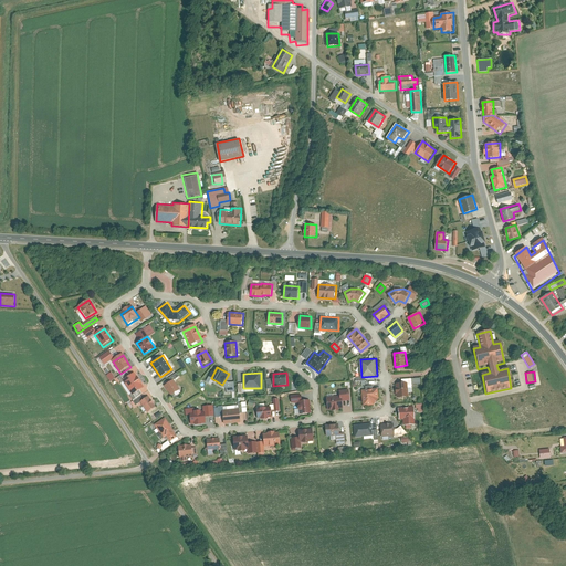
[(134,375),(123,381),(133,396),(144,388),(134,375)]
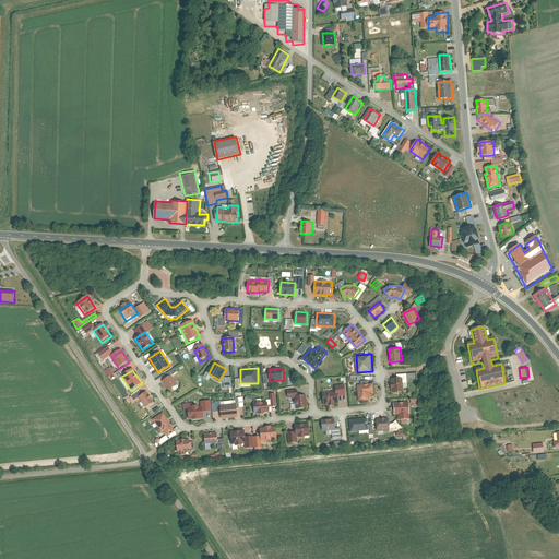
[(178,384),(173,375),(163,380),(169,390),(178,384)]
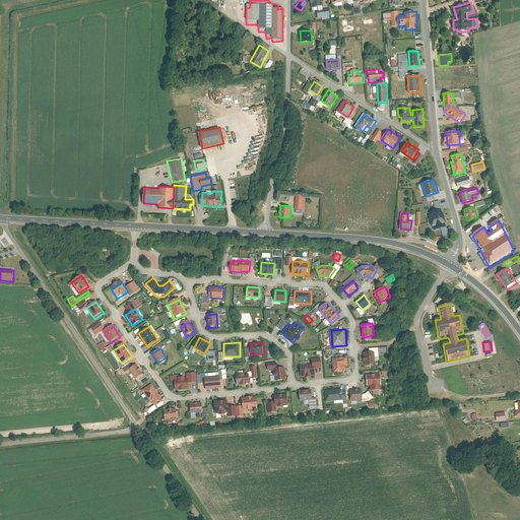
[(375,351),(365,351),(366,365),(376,364),(375,351)]
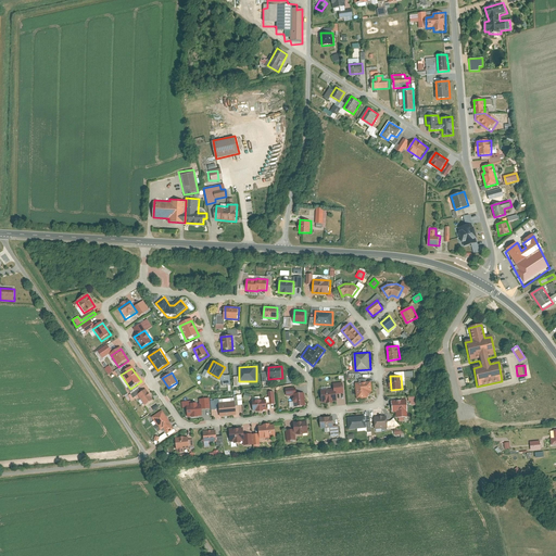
[(371,381),(356,382),(357,399),(368,397),(373,391),(371,381)]
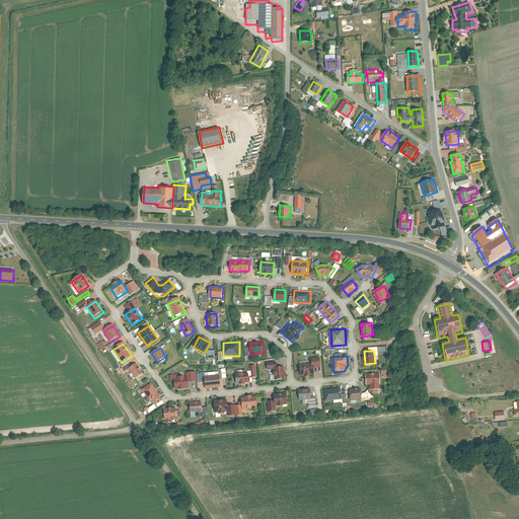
[(313,363),(300,364),(301,376),(314,374),(313,363)]
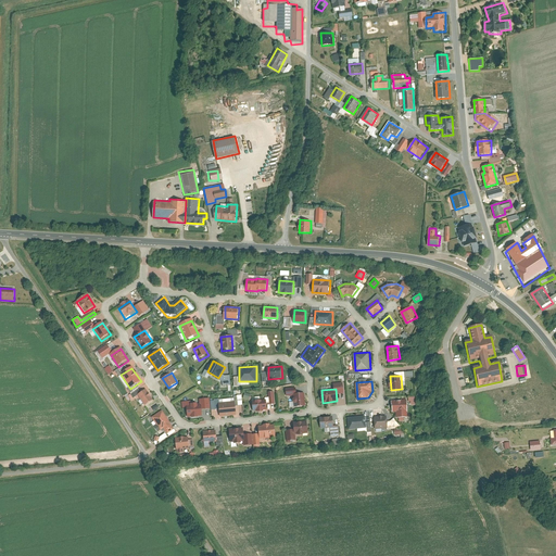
[(146,391),(138,396),(144,406),(153,401),(146,391)]
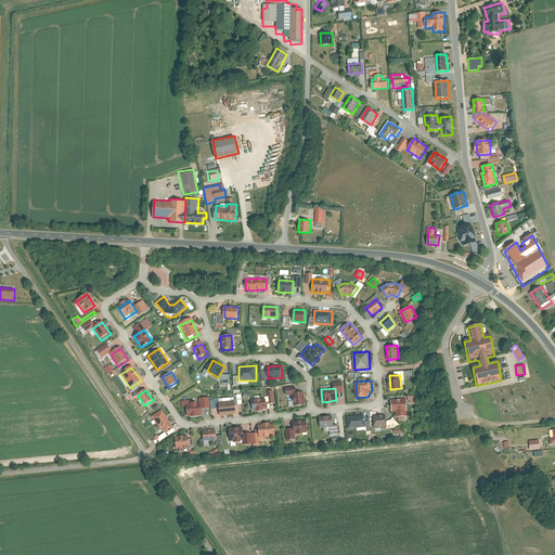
[(305,391),(293,394),(294,405),(306,404),(305,391)]
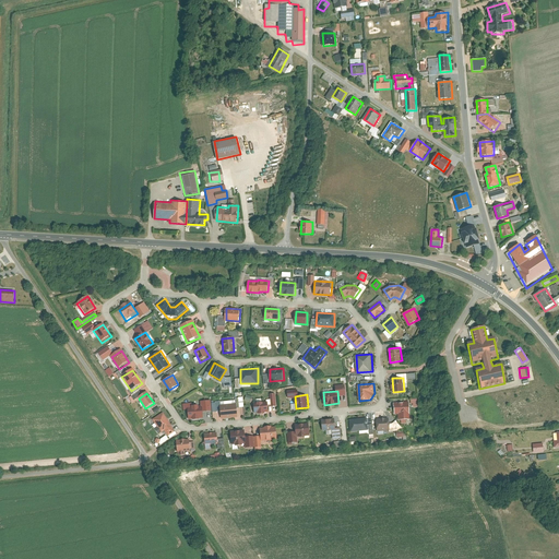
[(268,401),(253,403),(256,413),(269,412),(268,401)]
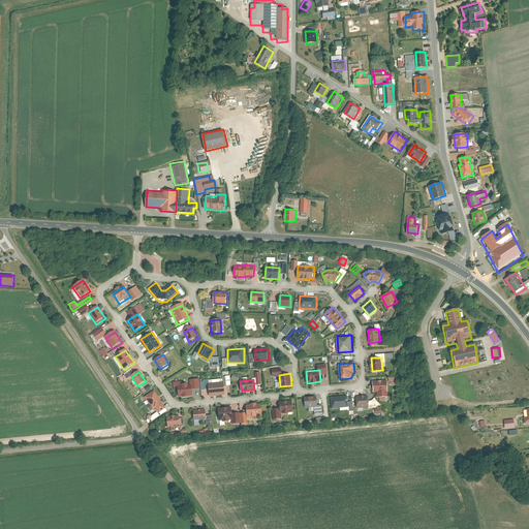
[(387,380),(373,380),(374,393),(377,392),(378,397),(389,397),(387,380)]
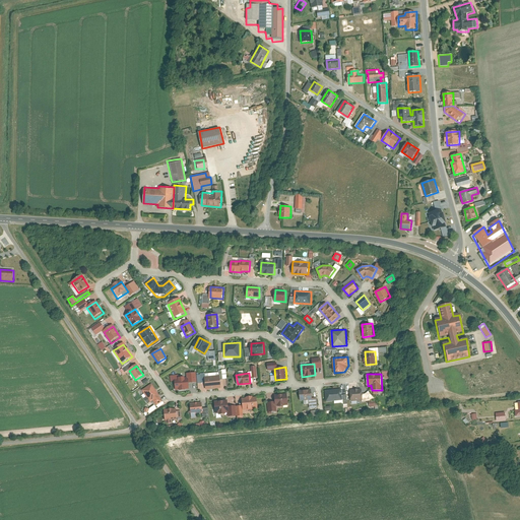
[(220,375),(205,376),(206,389),(221,388),(220,375)]
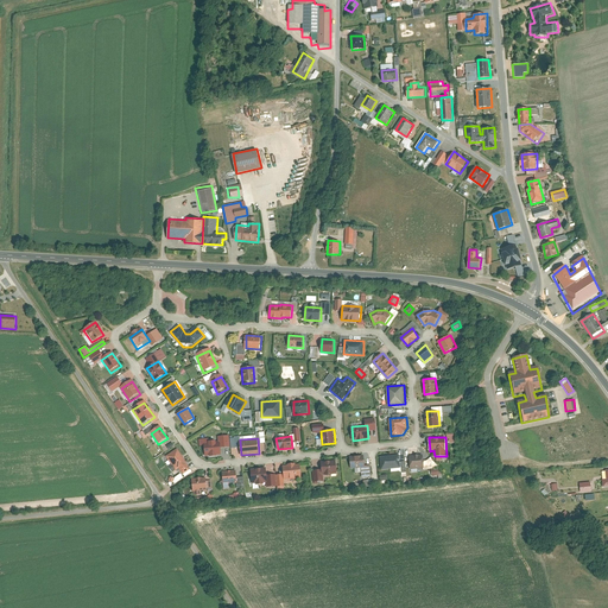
[(220,442),(204,443),(206,456),(221,455),(220,442)]
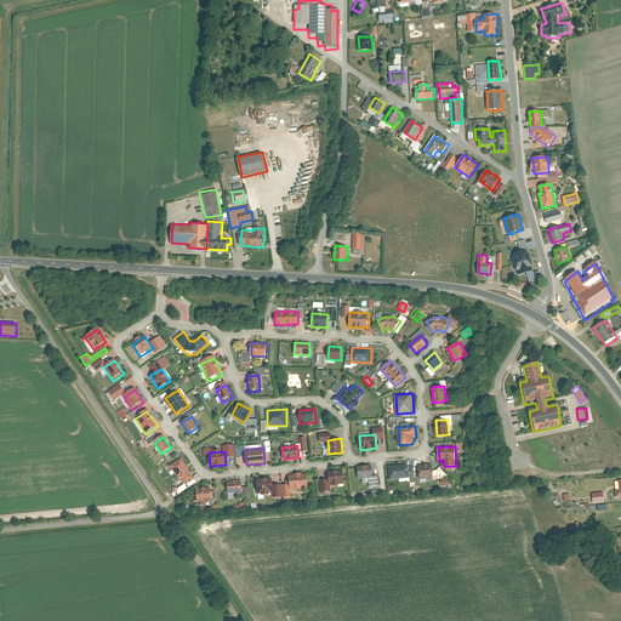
[(195,479),(182,457),(170,466),(181,480),(183,477),(188,484),(195,479)]
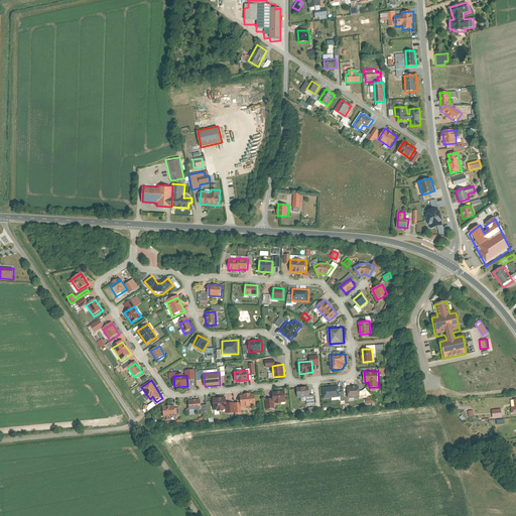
[(339,385),(323,387),(325,398),(341,396),(339,385)]
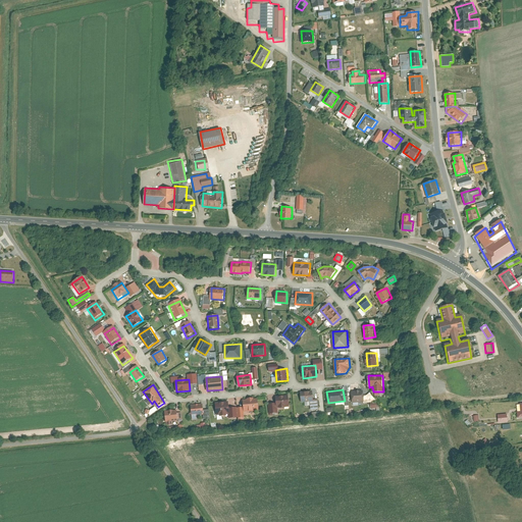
[(363,389),(352,390),(353,403),(364,402),(363,389)]
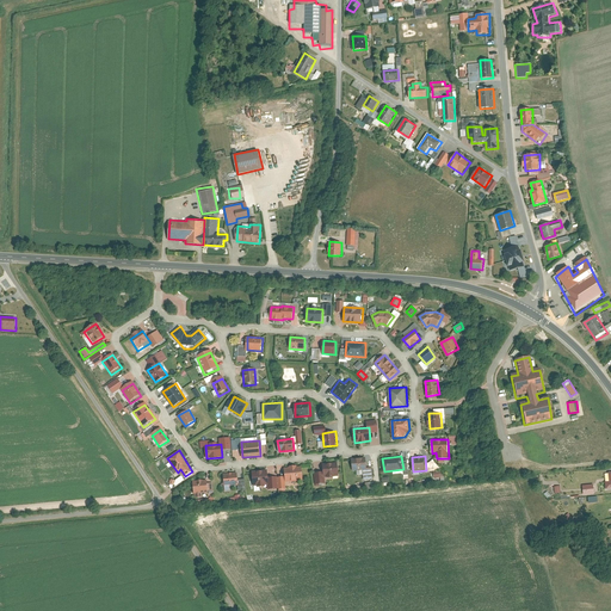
[(366,457),(352,458),(353,470),(368,469),(366,457)]
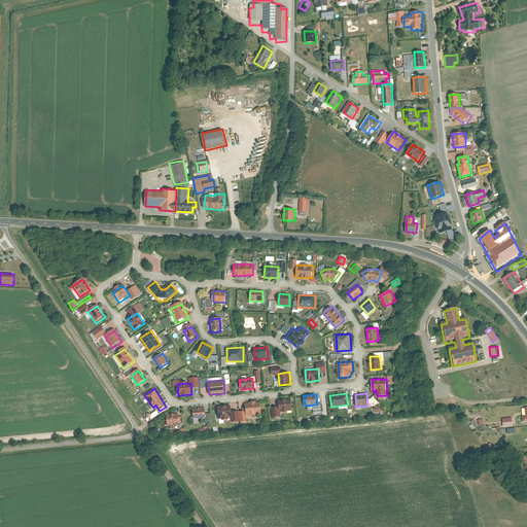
[(291,398),(279,400),(280,412),(292,411),(291,398)]
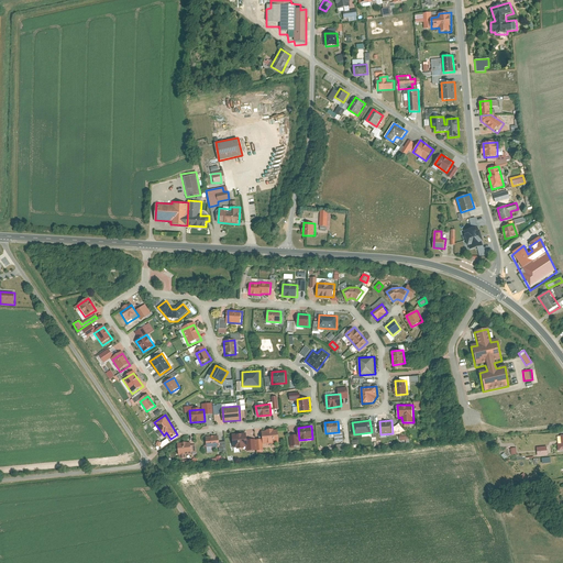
[(278,430),(262,431),(263,443),(279,442),(278,430)]
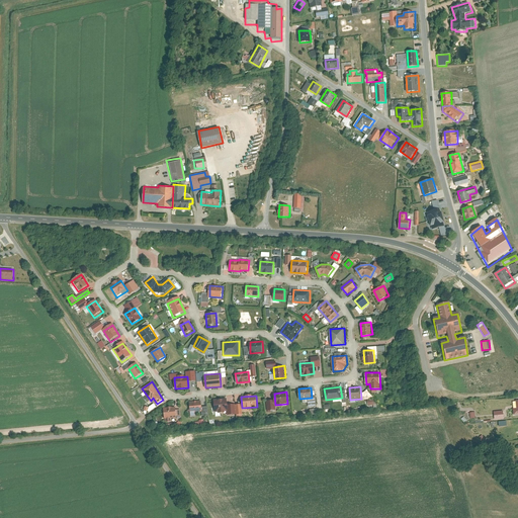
[(227,398),(213,400),(216,412),(229,411),(227,398)]
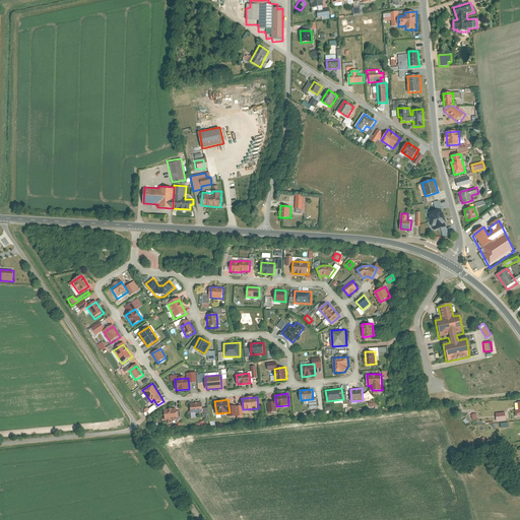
[(202,402),(190,403),(191,413),(203,412),(202,402)]
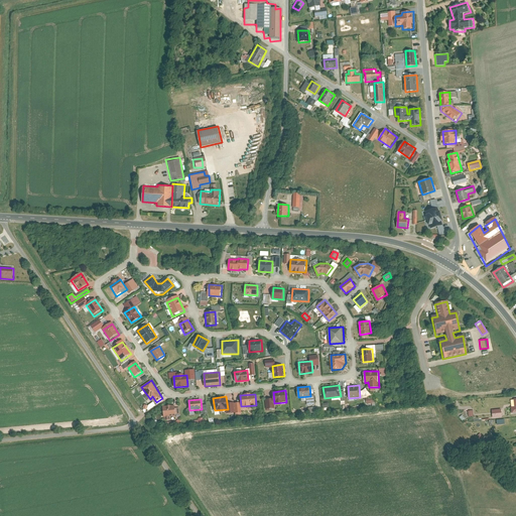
[(142,408),(144,411),(147,409),(147,410),(155,405),(152,401),(142,408)]
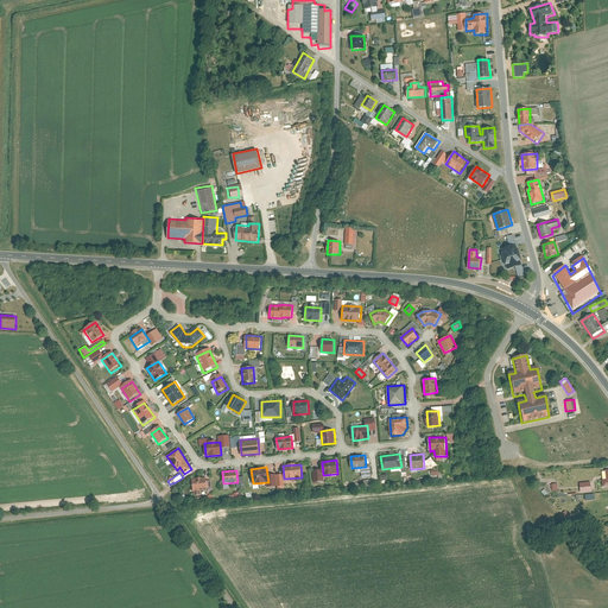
[(207,477),(192,479),(194,492),(208,491),(207,477)]
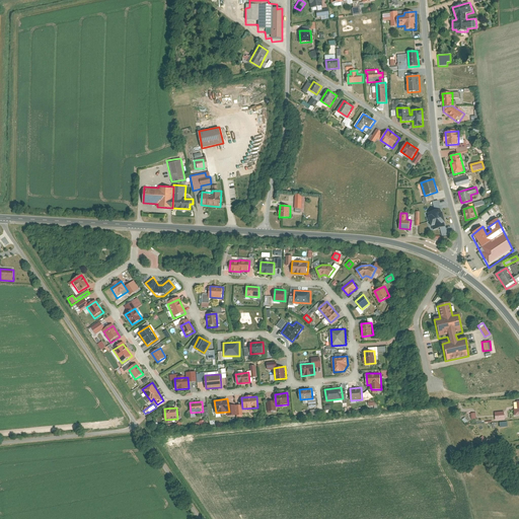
[(504,412),(494,412),(495,421),(504,421),(504,412)]
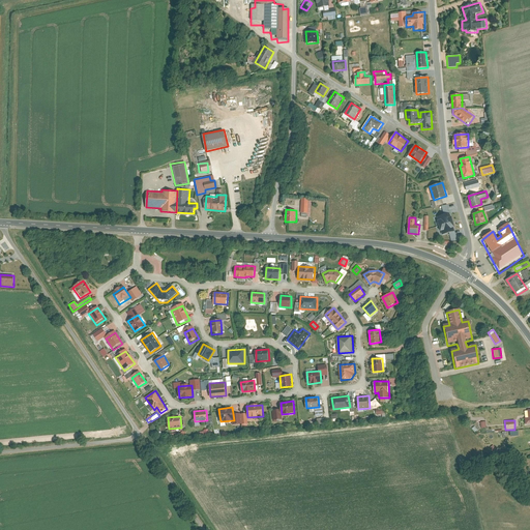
All buildings are outlined.
